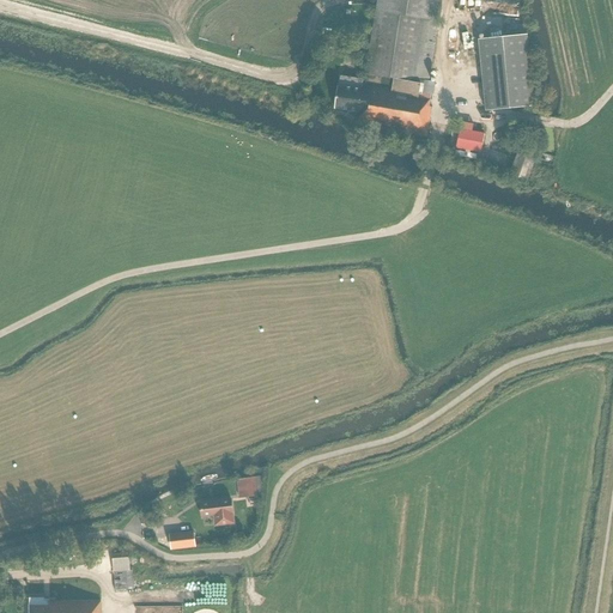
[(424,82),(428,82),(437,22),(434,20),(437,0),(377,0),(364,85),(362,85),(363,80),(340,77),(338,86),(333,109),(357,113),(354,125),(425,137),(430,107),(429,107),(431,92),(422,91),(424,82)]
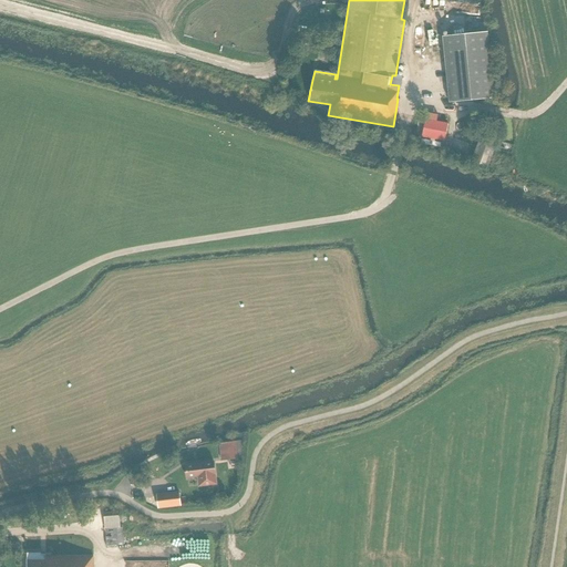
[(487,32),(443,37),(450,103),(494,99),(487,32)]
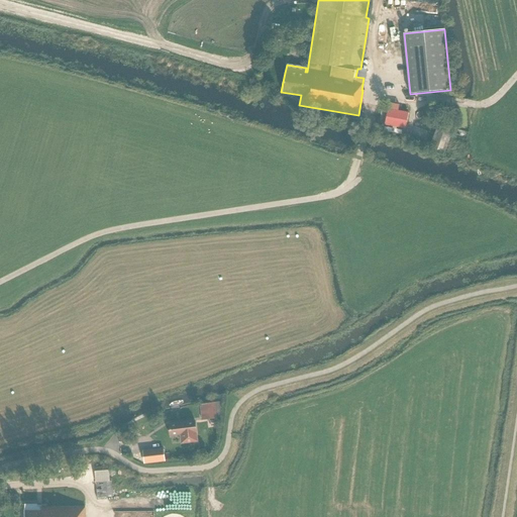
[(384,108),(382,124),(401,127),(404,112),(384,108)]
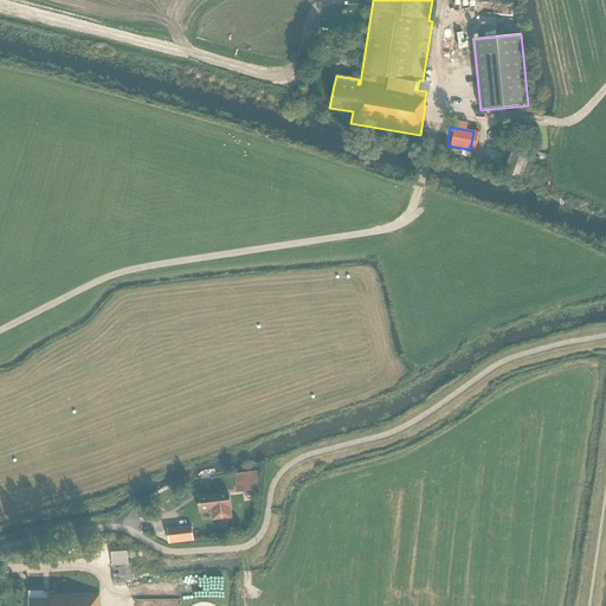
[(521,179),(529,158),(527,156),(529,152),(514,146),(503,173),(521,179)]
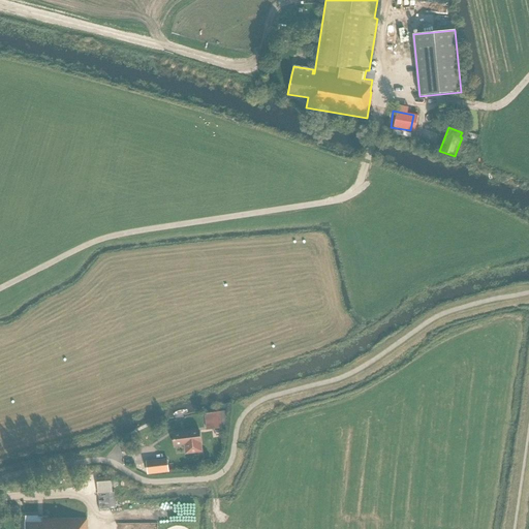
[(205,414),(207,430),(226,428),(224,411),(220,412),(205,414)]
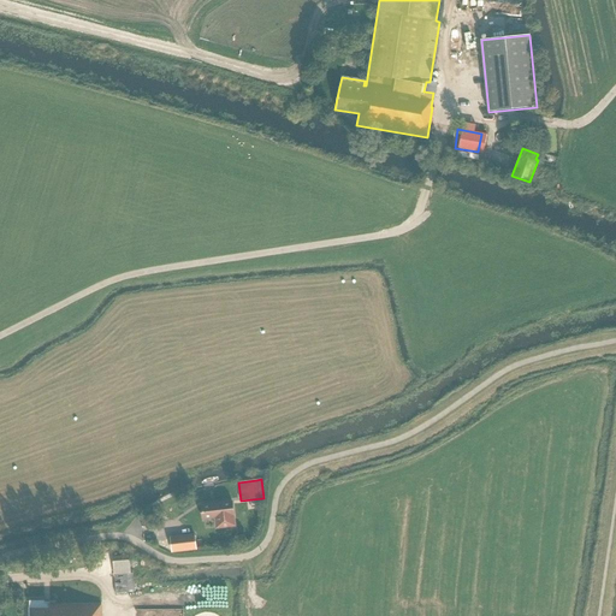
[(232,502),(218,504),(201,507),(202,520),(215,519),(217,528),(235,527),(232,502)]
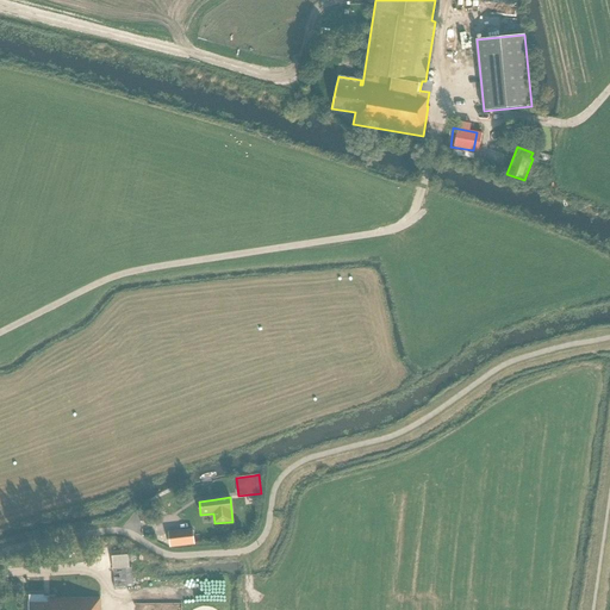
[(194,545),(193,530),(168,533),(170,547),(194,545)]
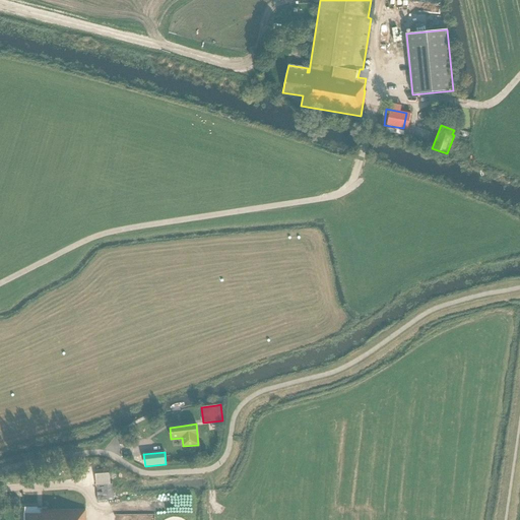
[(199,461),(207,460),(206,452),(198,453),(199,461)]
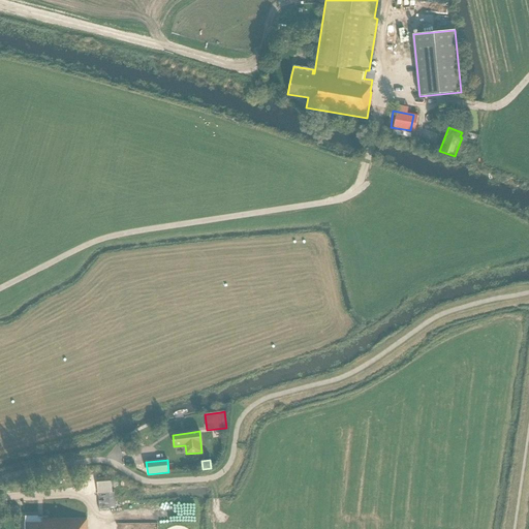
[(97,494),(112,493),(111,477),(96,478),(97,494)]
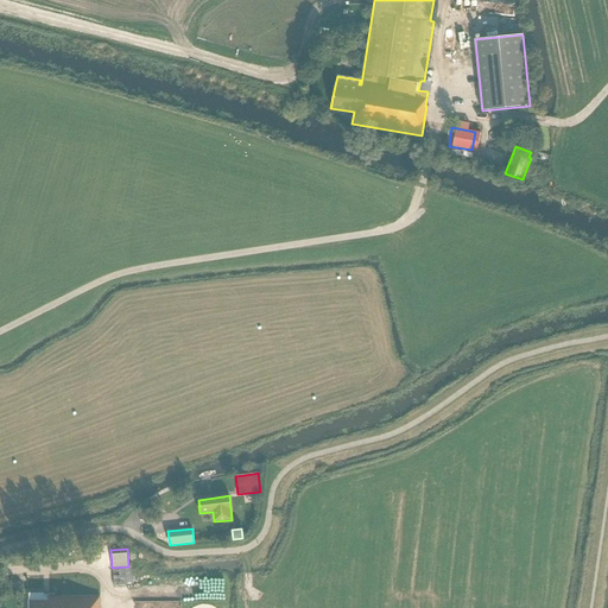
[(100,607),(100,597),(49,599),(44,599),(44,594),(30,595),(30,601),(29,601),(29,607),(100,607)]
